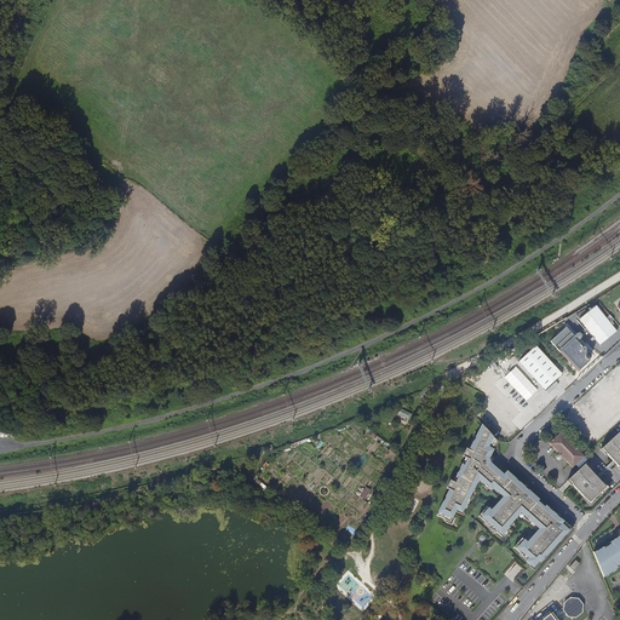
[(591,306),(575,321),(598,346),(614,332),(591,306)]
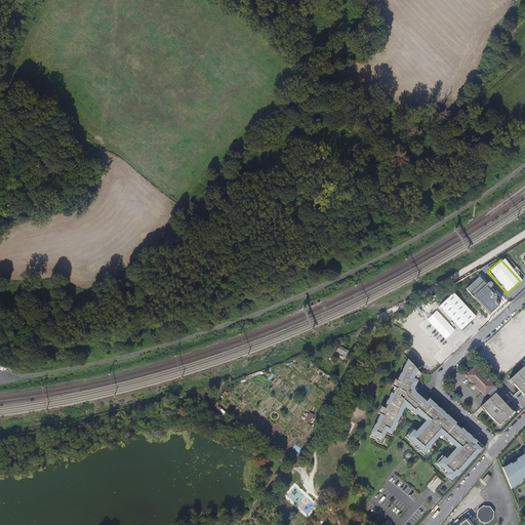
[(486,284),(479,276),(465,288),(489,315),(494,310),(495,308),(496,307),(497,301),(499,299),(493,293),(489,288),(491,286),(491,285),(489,282),(487,283),(486,284)]
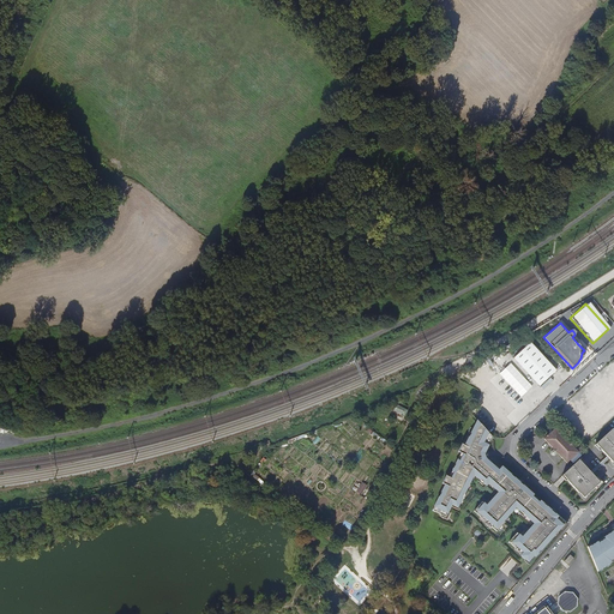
[(555,371),(530,342),(513,357),(539,386),(555,371)]
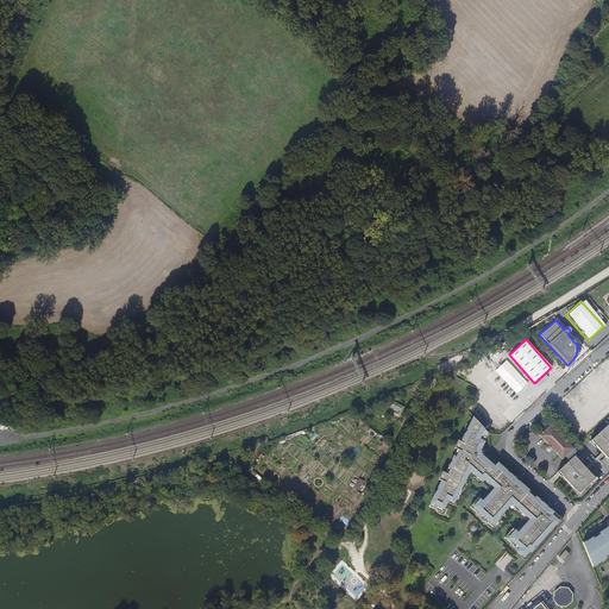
[(518,393),(528,383),(508,359),(496,370),(518,393)]
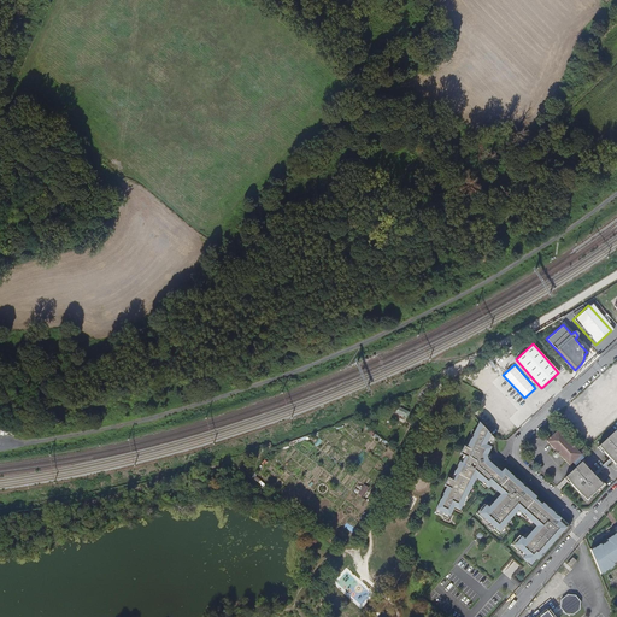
[(411,409),(418,413),(429,392),(432,388),(421,391),(411,409)]
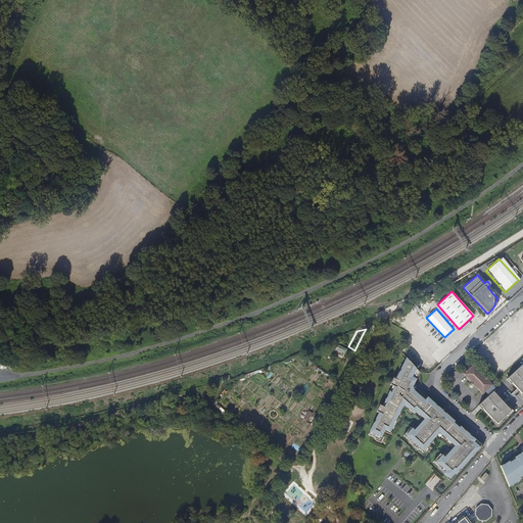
[(335,348),(345,353),(348,349),(338,343),(335,348)]
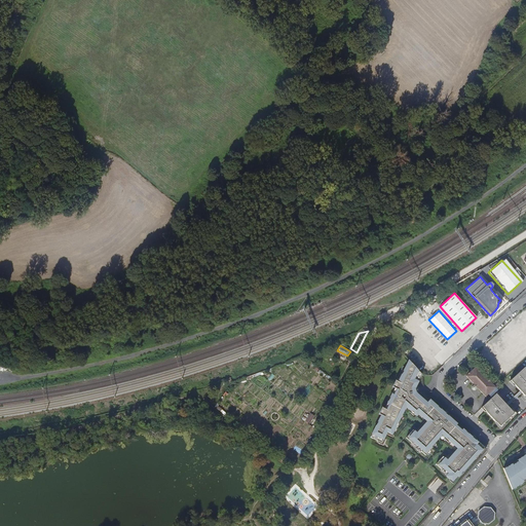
[(388,437),(393,439),(409,408),(412,411),(410,413),(416,418),(420,415),(428,421),(442,408),(433,399),(430,402),(417,391),(423,374),(411,360),(400,381),(398,380),(393,386),(398,389),(397,395),(393,392),(388,403),(390,404),(388,409),(384,407),(381,413),(382,415),(370,439),(384,446),(388,437)]
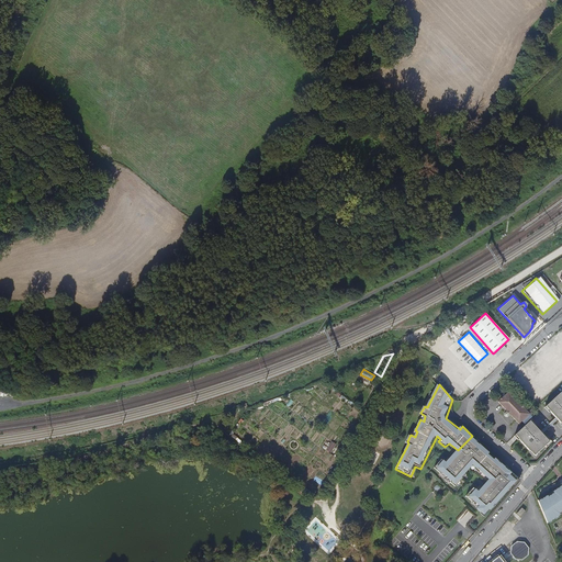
[(346,398),(336,392),(335,394),(344,401),(346,398)]
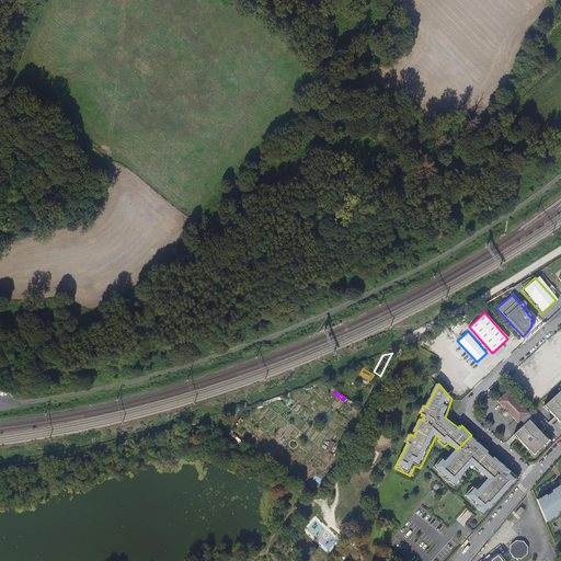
[(497,402),(506,410),(511,414),(518,423),(528,413),(507,391),(497,402)]
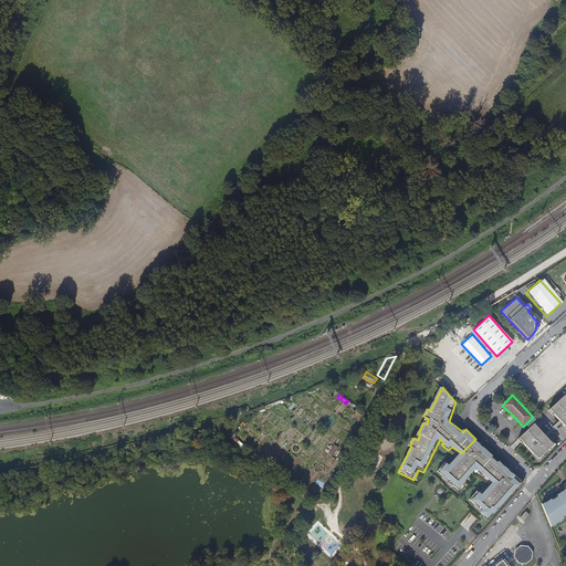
[(565,398),(564,396),(549,410),(565,428),(565,398)]
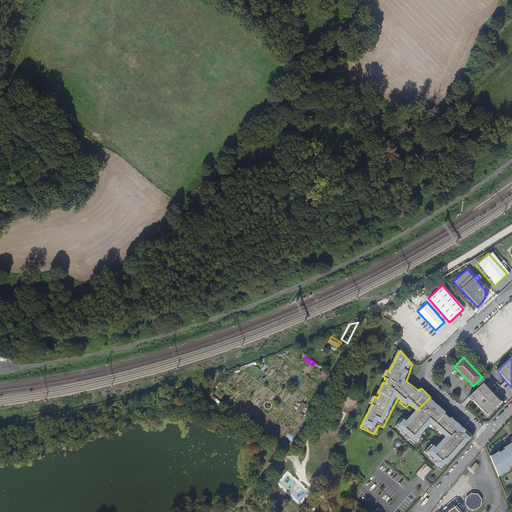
[(483,384),(470,397),(473,400),(472,401),(483,412),(487,415),(500,403),(483,384)]
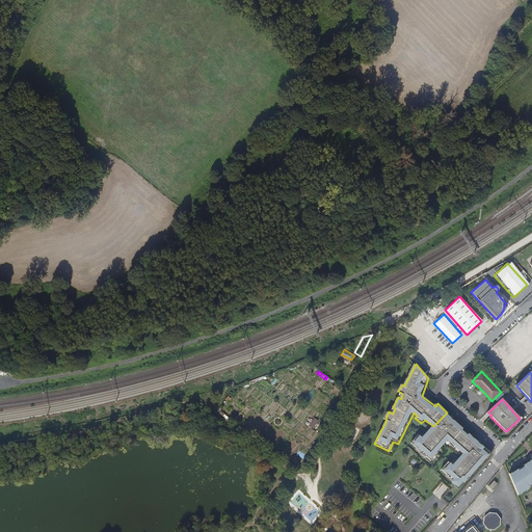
[(472,434),(447,413),(423,437),(419,434),(413,442),(432,461),(449,440),(460,451),(472,434)]
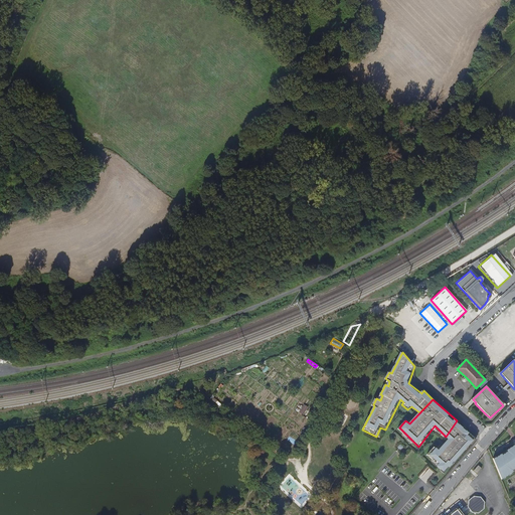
[(478,440),(457,420),(446,437),(451,440),(441,449),(437,446),(426,457),(444,473),(478,440)]
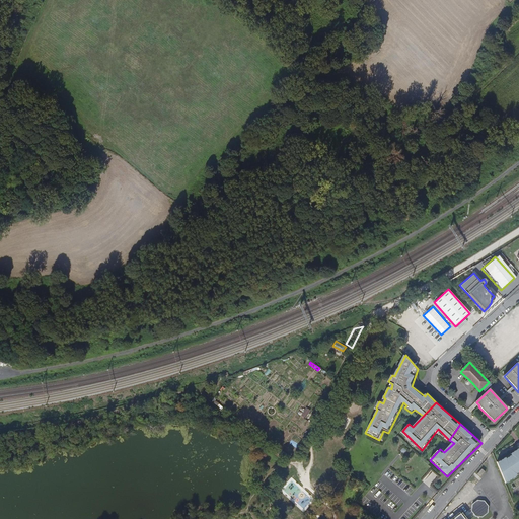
[(496,466),(504,486),(518,475),(518,450),(518,451),(517,450),(509,456),(510,458),(505,462),(504,460),(496,466)]
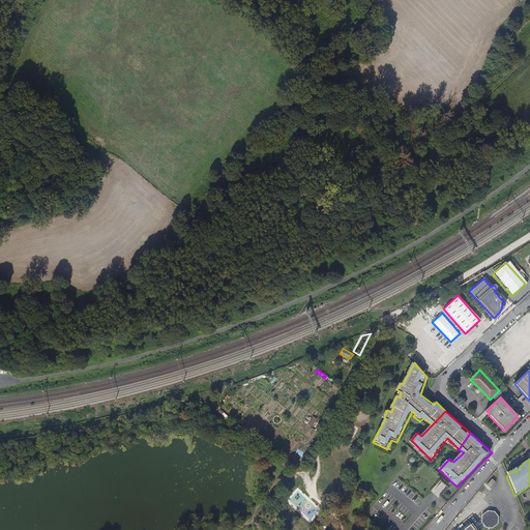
[(494,488),(490,484),(484,491),(489,494),(494,488)]
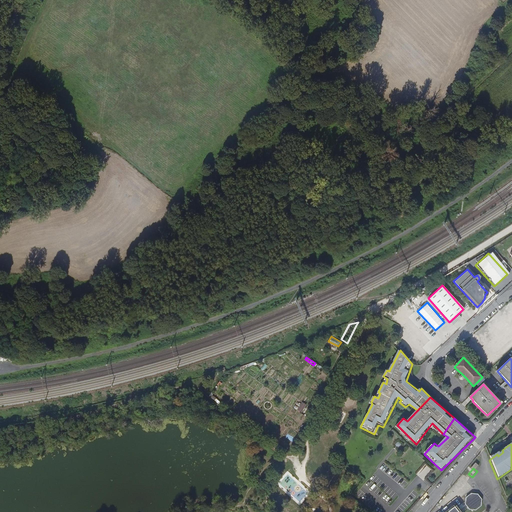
[(471,494),(465,498),(464,504),(469,510),(474,510),(481,505),(482,499),(478,494),(471,494)]
